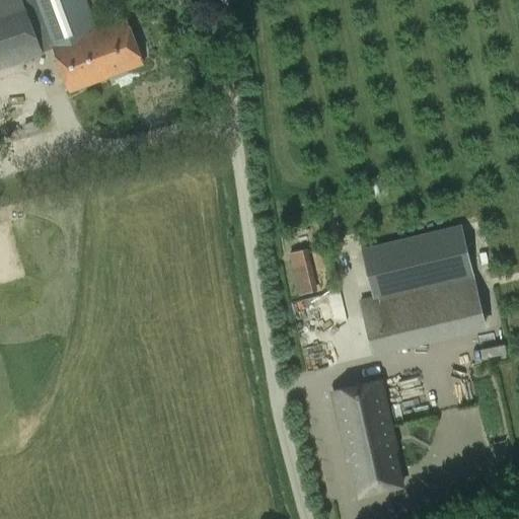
[(0,0),(0,29),(6,27),(9,36),(0,40),(0,41),(8,64),(41,52),(40,51),(53,46),(95,29),(84,0),(0,0)]
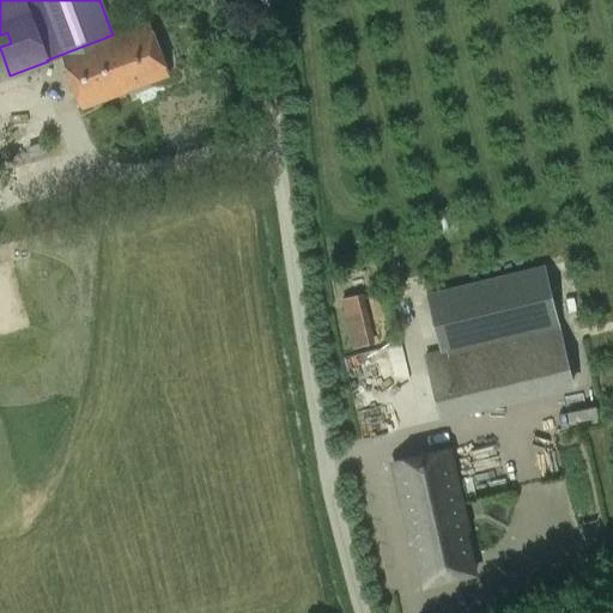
[(113,35),(62,54),(82,108),(169,77),(149,22),(113,35)]
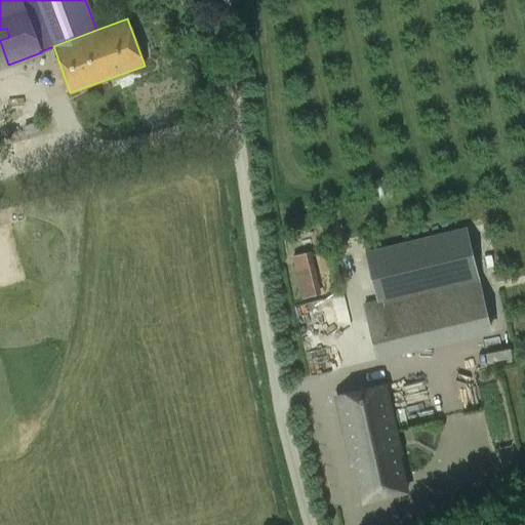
[(466,220),(370,243),(384,297),(479,275),(466,220)]
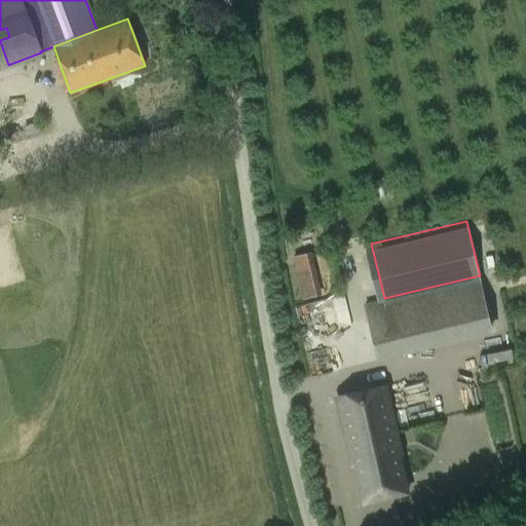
[(312,252),(292,257),(303,299),(323,294),(312,252)]
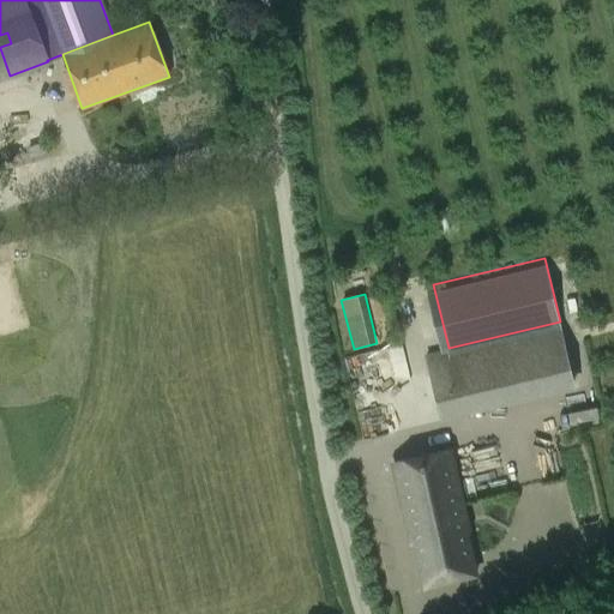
[(427,353),(443,419),(576,386),(560,321),(449,348),(427,353)]
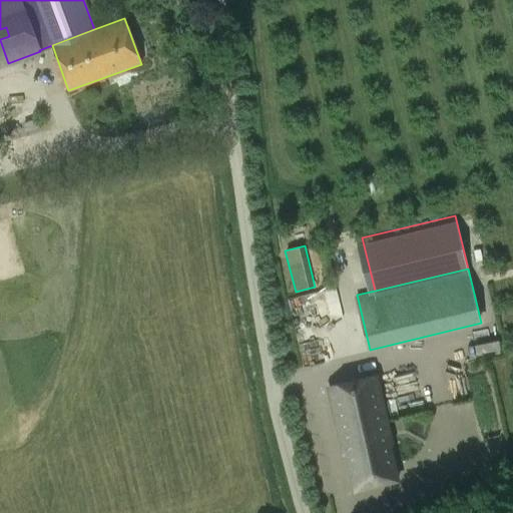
[(324,290),(312,291),(313,312),(325,311),(324,290)]
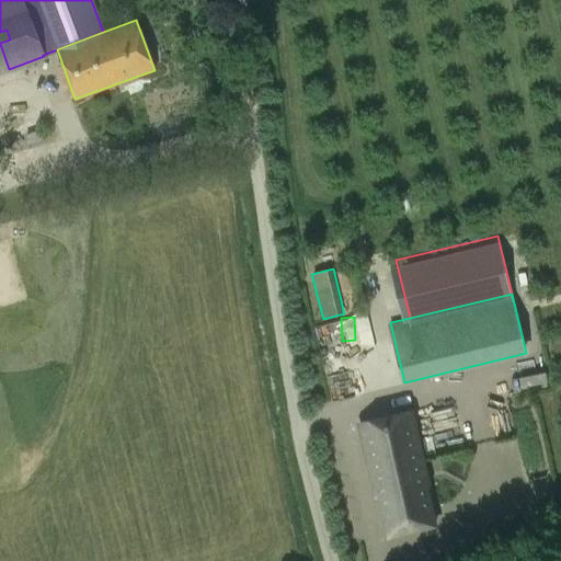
[(408,411),(358,421),(386,534),(434,522),(408,411)]
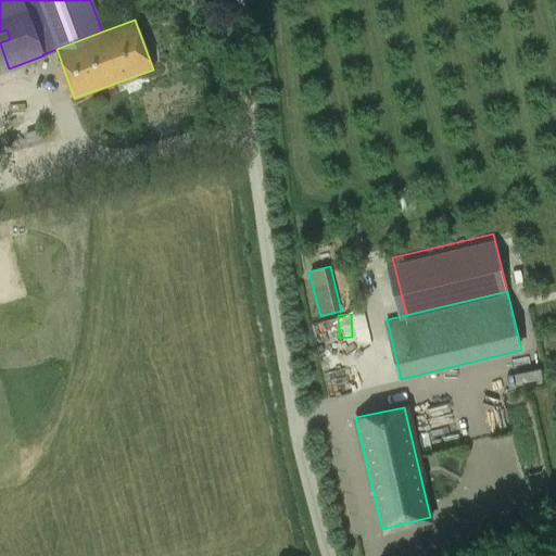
All buildings are outlined.
